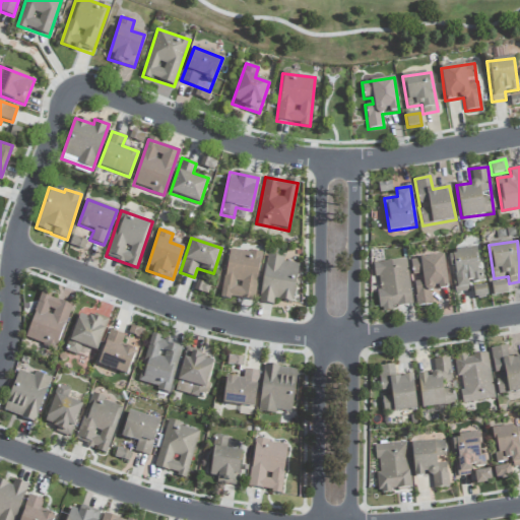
[(221,297),(254,302),(261,254),(229,249),(221,297)]
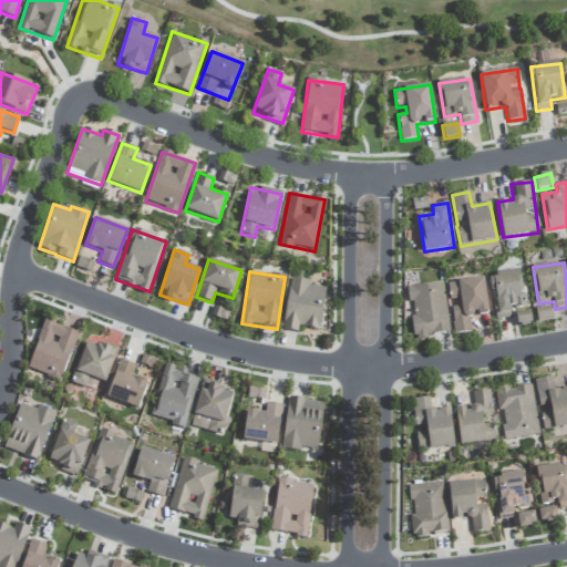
[(511,308),(524,306),(519,271),(491,276),(496,319),(512,317),(511,308)]
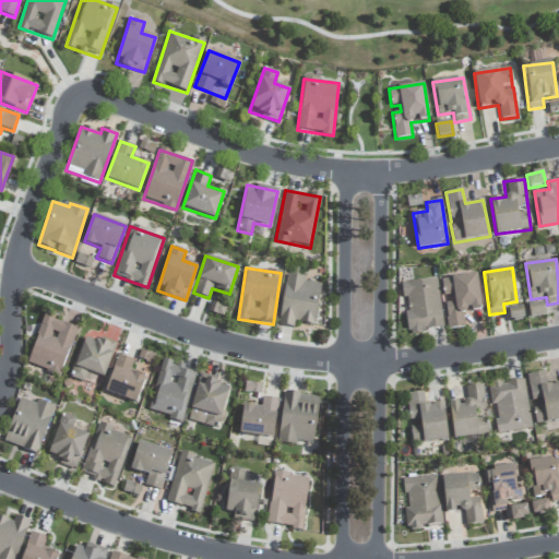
[(278,325),(294,328),(295,322),(314,325),(321,285),(305,282),(306,277),(286,274),(278,325)]
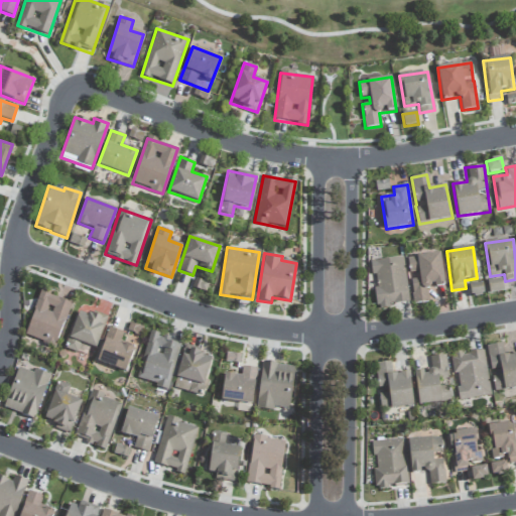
[(410,280),(413,303),(429,302),(427,287),(444,285),(440,253),(407,257),(409,273),(418,272),(419,279),(410,280)]
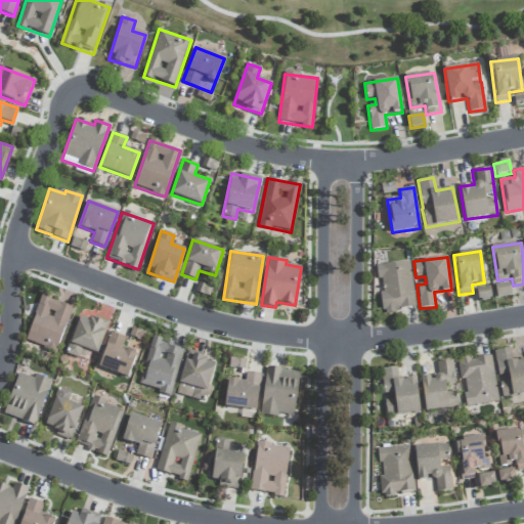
[(416,308),(409,261),(377,265),(383,312),(416,308)]
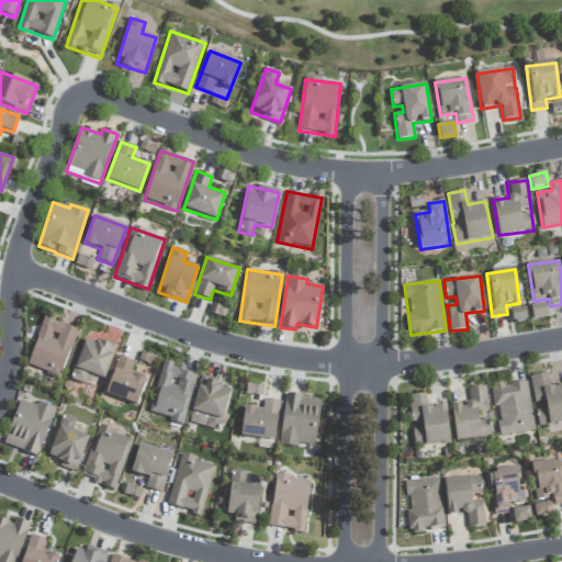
[(532,319),(548,318),(547,305),(531,306),(532,319)]
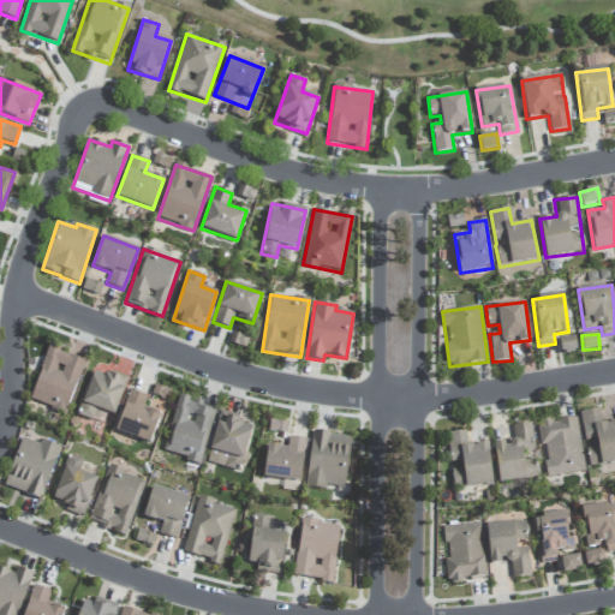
[(85,360),(48,347),(29,400),(66,413),(85,360)]
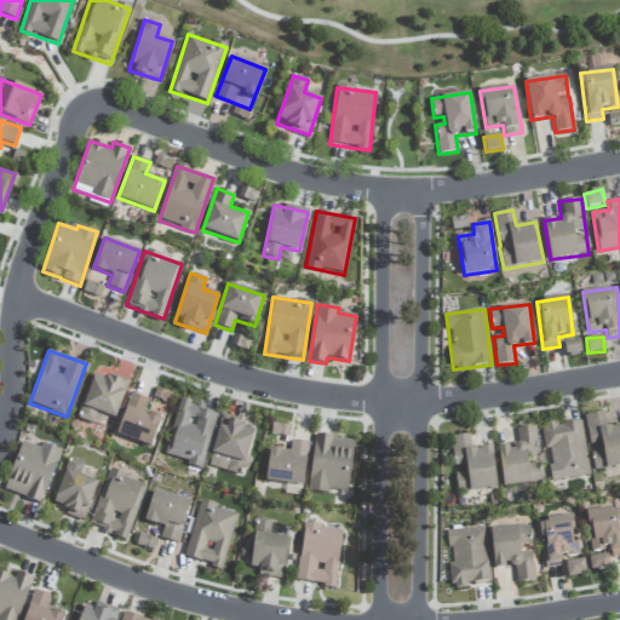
[(103,426),(107,417),(115,419),(127,383),(95,372),(79,418),(103,426)]
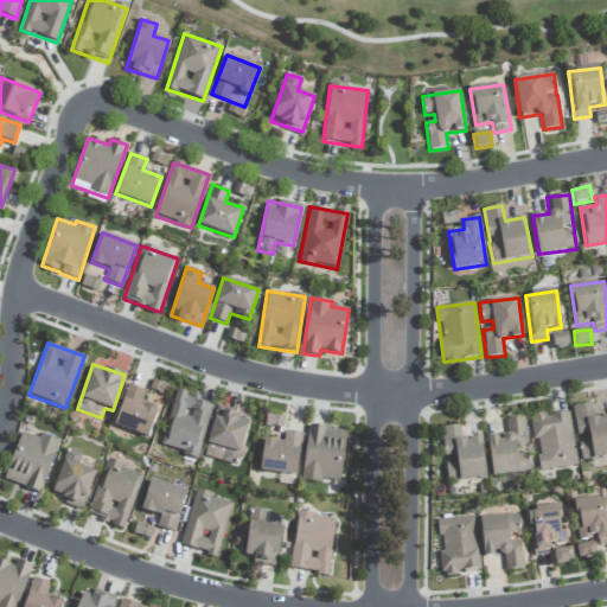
[(148,438),(158,409),(141,403),(146,391),(128,385),(114,426),(148,438)]
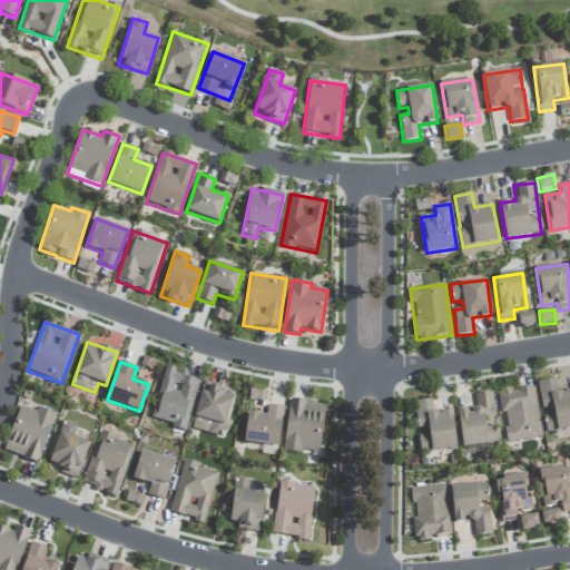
[(151,420),(187,429),(199,376),(165,367),(151,420)]
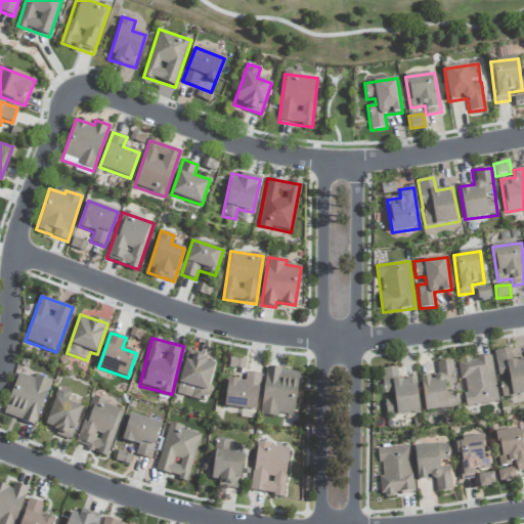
[(501,398),(523,394),(523,358),(512,361),(510,349),(494,351),(498,380),(501,398)]
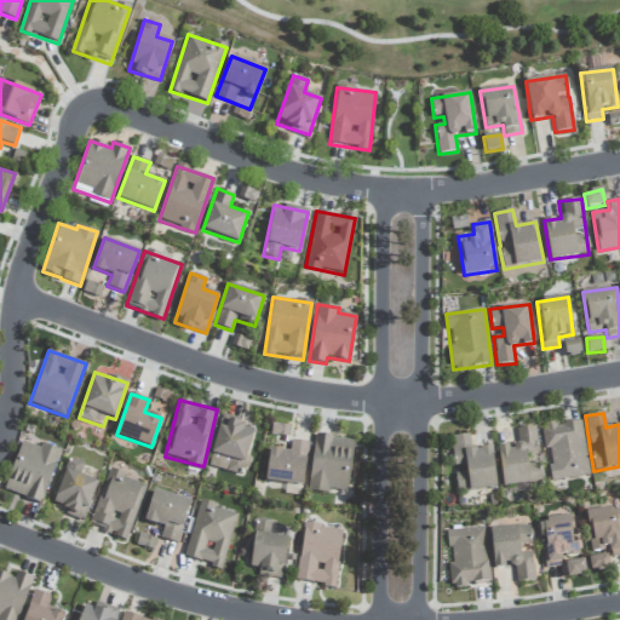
[(241,476),(256,426),(222,417),(207,466),(241,476)]
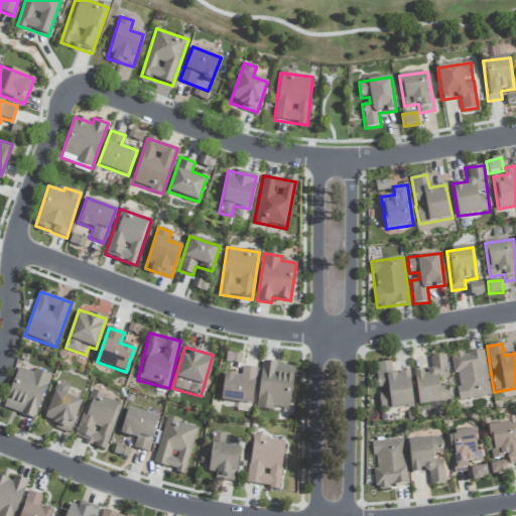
[(491,395),(484,350),(450,356),(454,375),(456,374),(460,400),(491,395)]
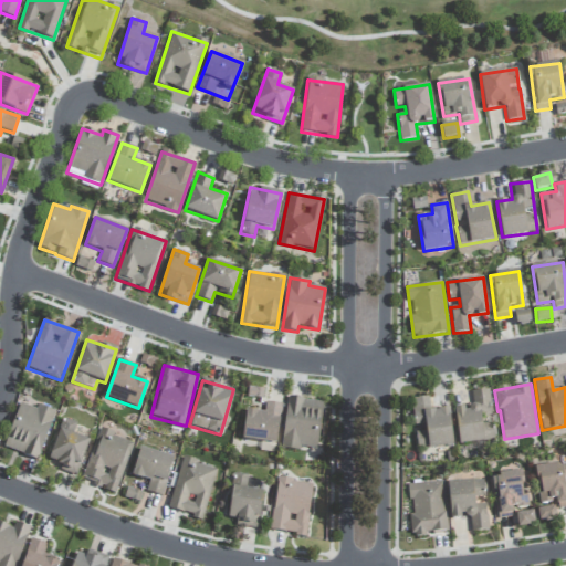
[(459,444),(495,440),(493,423),(482,425),(482,417),(491,416),(489,389),(468,391),(470,406),(454,408),(459,444)]
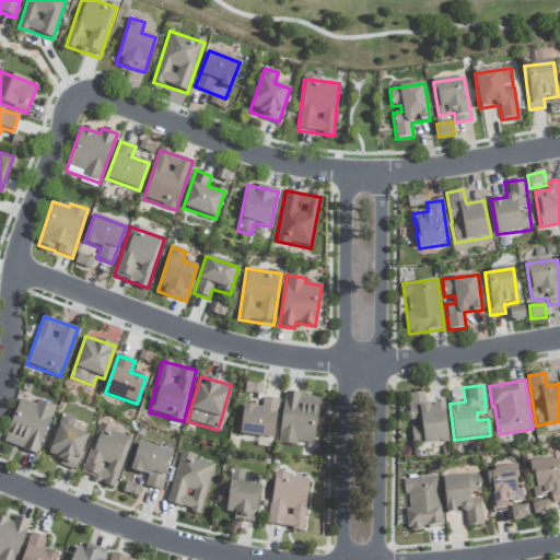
[(406,395),(410,426),(411,426),(413,445),(448,441),(444,404),(426,407),(423,393),(406,395)]
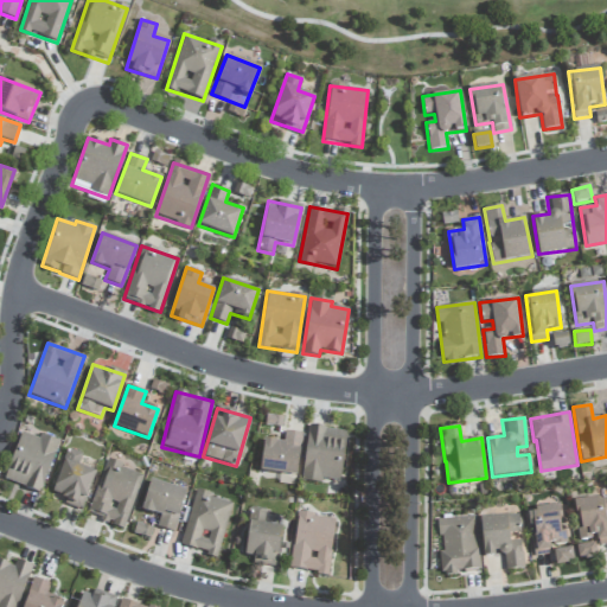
[(340,481),(347,432),(308,427),(301,481),(321,484),(323,479),(340,481)]
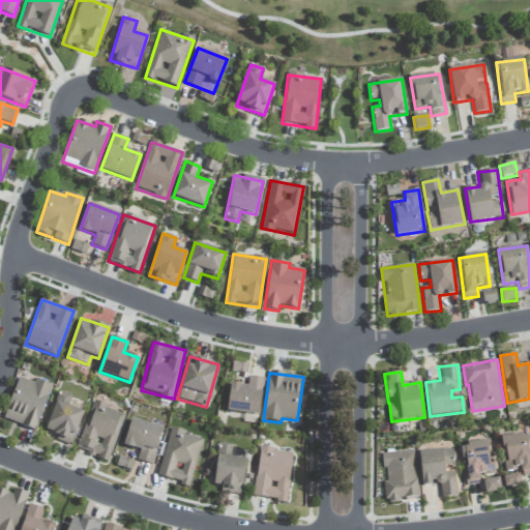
[(263,378),(248,377),(247,385),(230,384),(227,412),(260,415),(263,378)]
